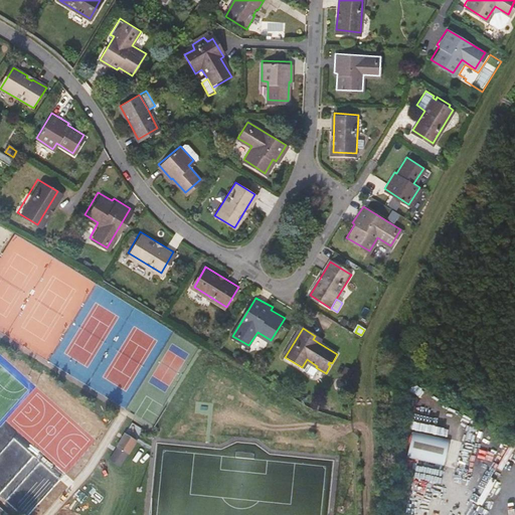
[(307,359),(302,367),(304,368),(303,370),(314,377),(319,369),(316,367),(317,366),(307,359)]
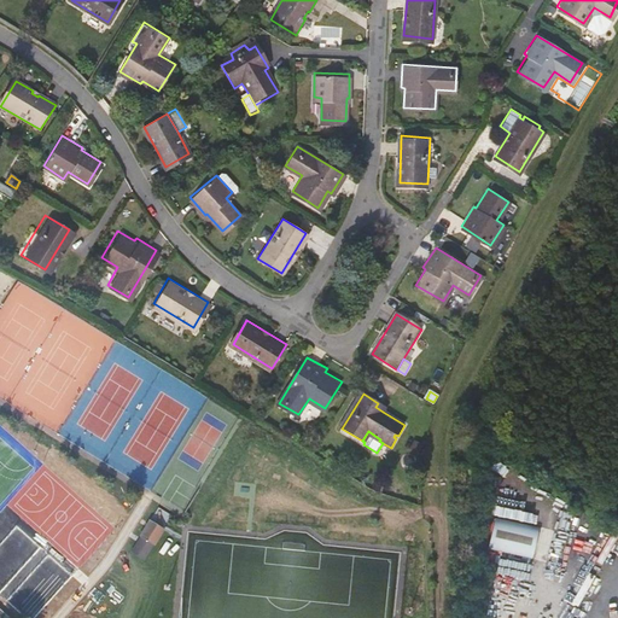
[(410,449),(419,453),(424,444),(415,441),(410,449)]
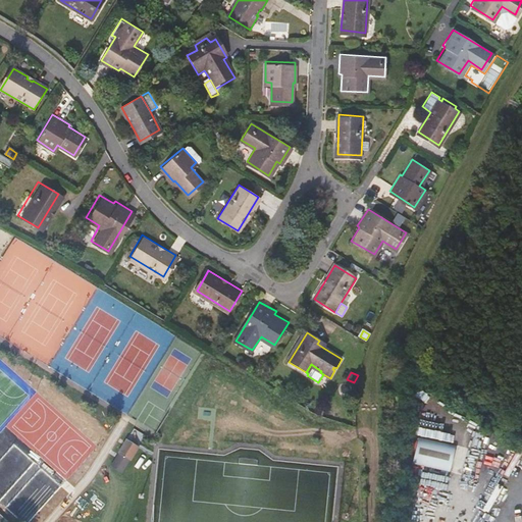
[(119,433),(116,438),(121,442),(125,437),(119,433)]
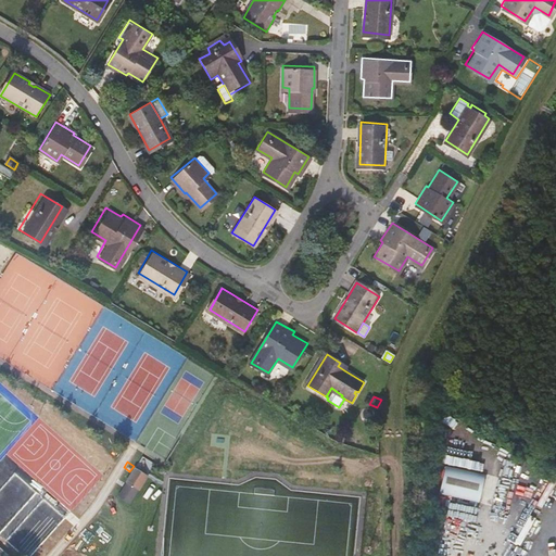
[(129,471),(124,467),(112,488),(122,494),(130,480),(131,481),(139,469),(134,466),(129,471)]
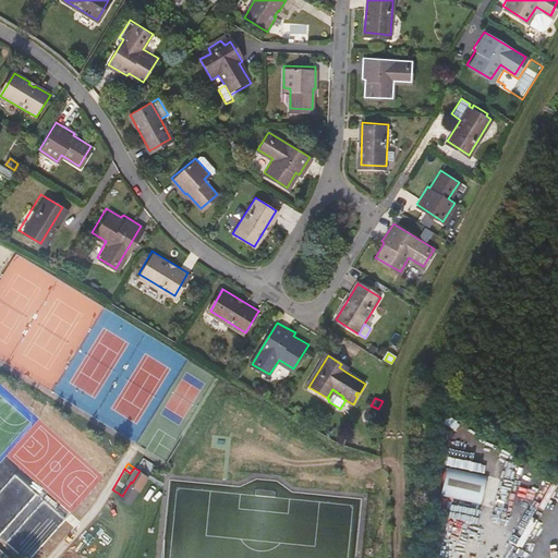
[(440,496),(481,505),(487,476),(447,468),(440,496)]
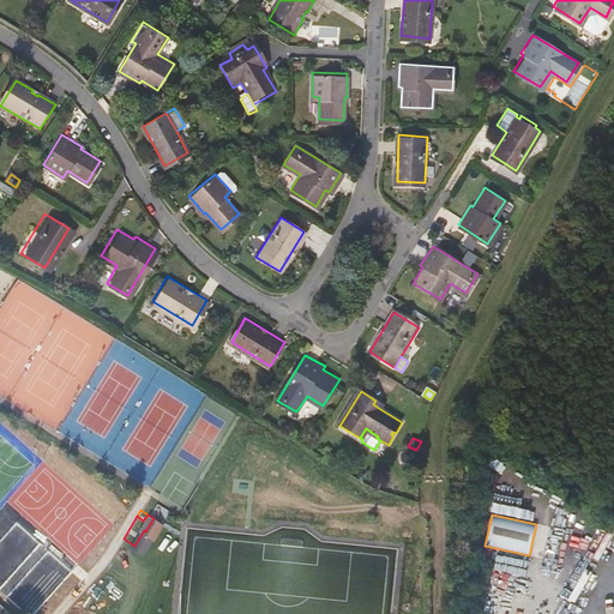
[(518,578),(524,557),(495,548),(489,570),(518,578)]
